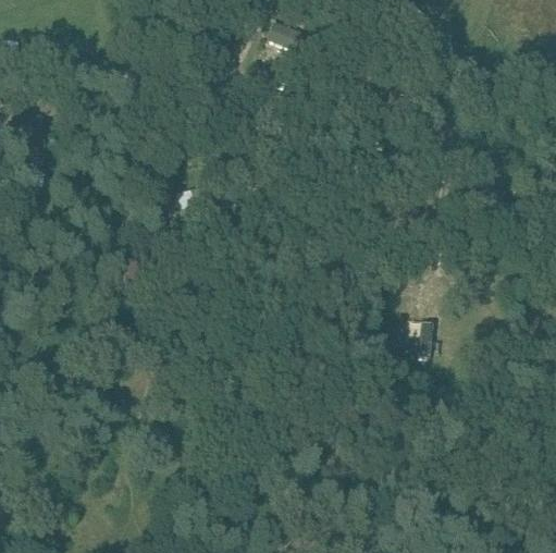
[(300,7),(296,20),(309,23),(313,11),(300,7)]
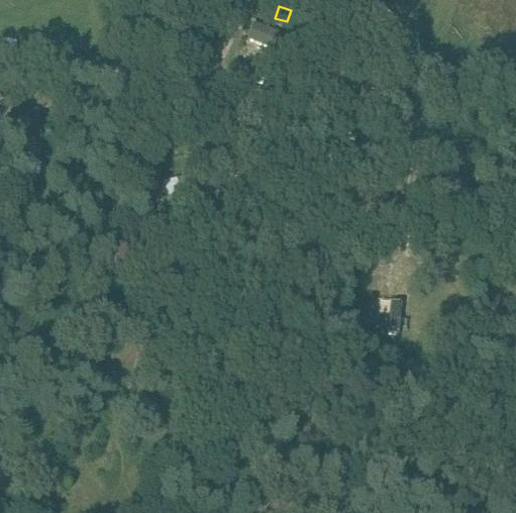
[(249,33),(250,35),(250,37),(296,55),(302,38),(256,22),(254,24),(252,25),(249,33)]
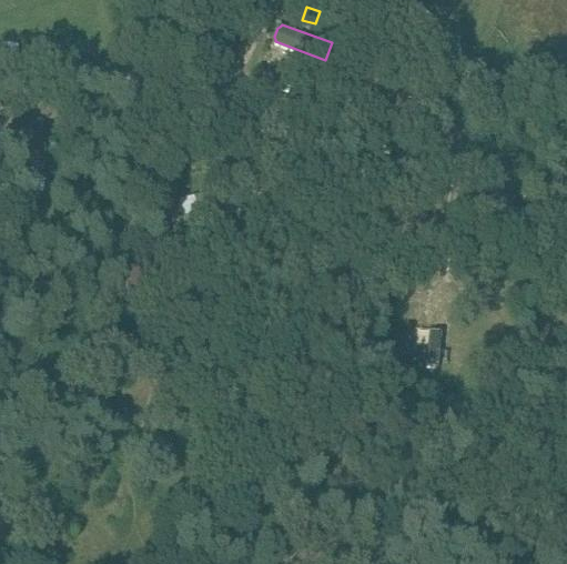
[(196,193),(179,197),(190,244),(205,240),(222,237),(239,232),(234,214),(218,218),(212,190),(196,193)]
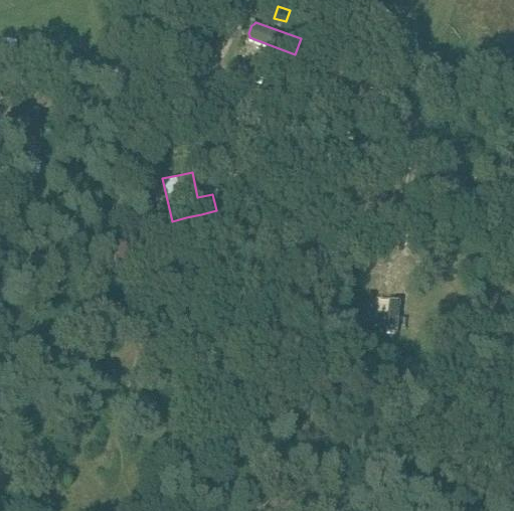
[(397,333),(400,296),(378,294),(375,331),(397,333)]
